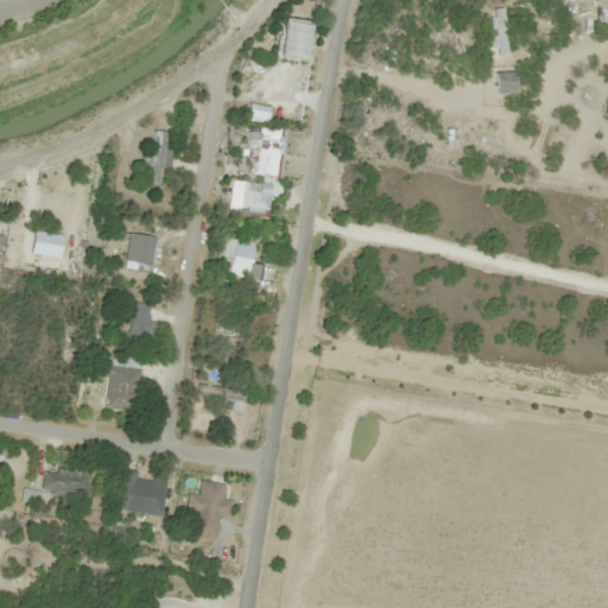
[(306,30),(286,20),(276,45),(265,71),(284,80),(306,30)]
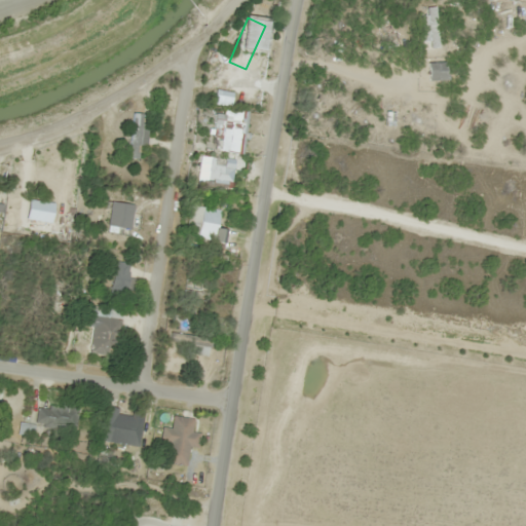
[(251,98),(242,98),(242,109),(251,109),(251,98)]
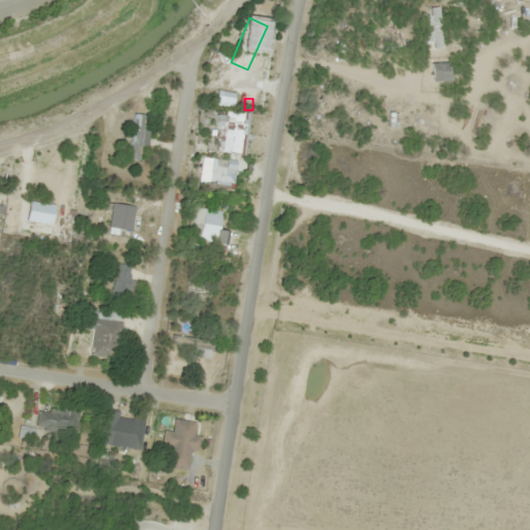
[(215,153),(244,155),(246,113),(227,112),(226,126),(210,125),(210,139),(216,140),(215,153)]
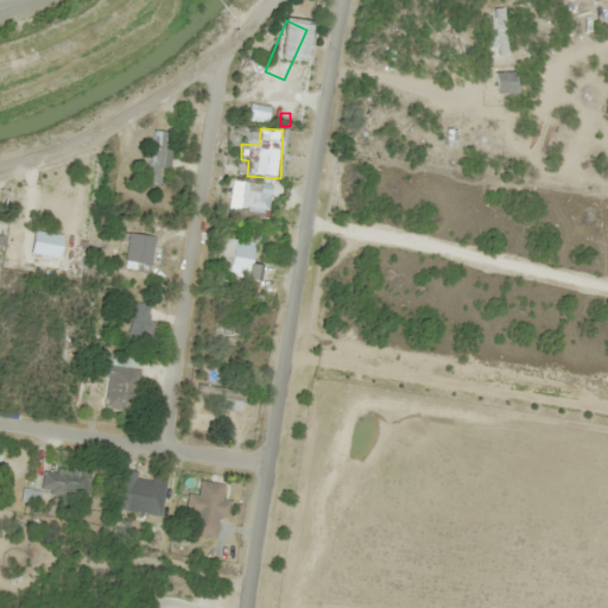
[(163,144),(163,132),(149,132),(149,184),(166,184),(166,144),(163,144)]
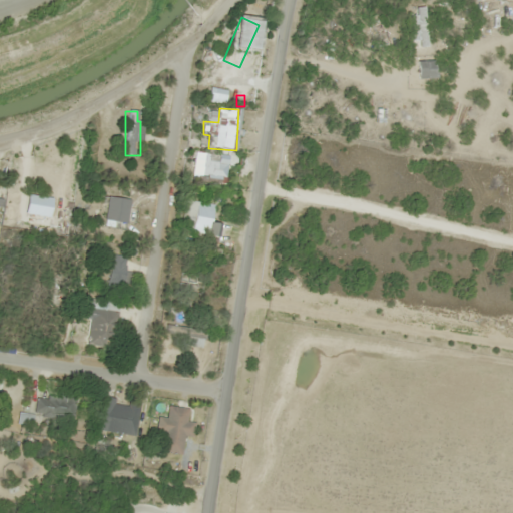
[(227,156),(194,153),(191,177),(224,180),(227,156)]
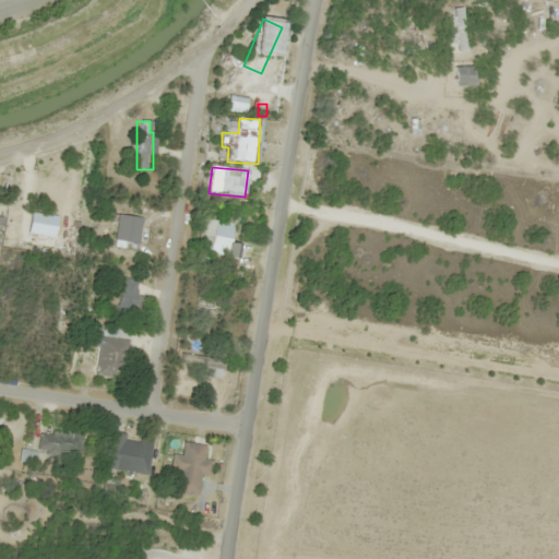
[(230,224),(202,219),(197,251),(236,258),(238,246),(227,245),(230,224)]
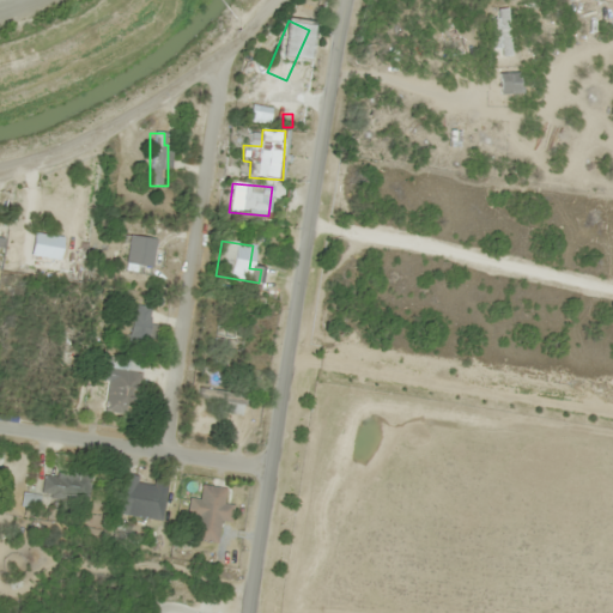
[(218,309),(247,313),(248,305),(218,302),(218,309)]
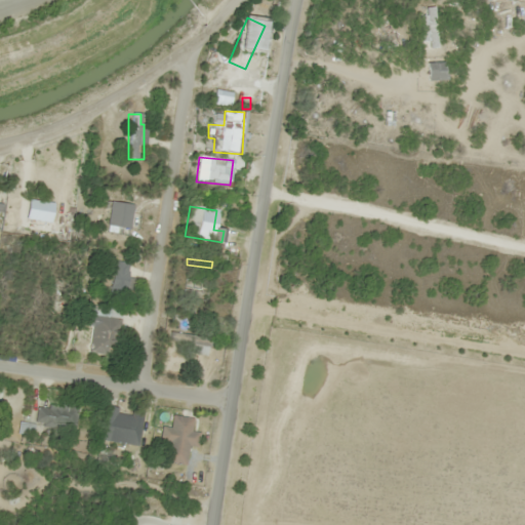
[(134,279),(114,274),(110,293),(129,298),(134,279)]
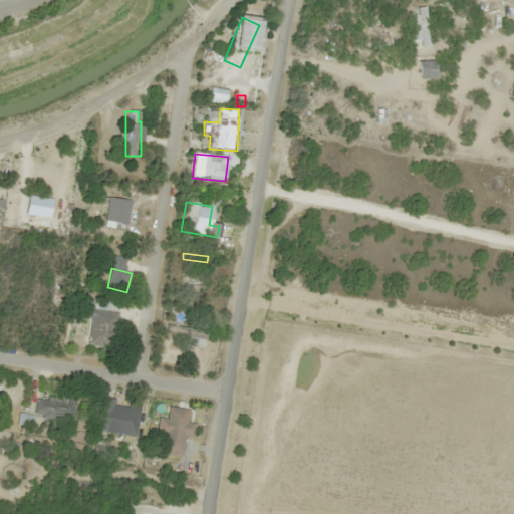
[(189,290),(200,293),(204,278),(184,273),(181,283),(190,285),(189,290)]
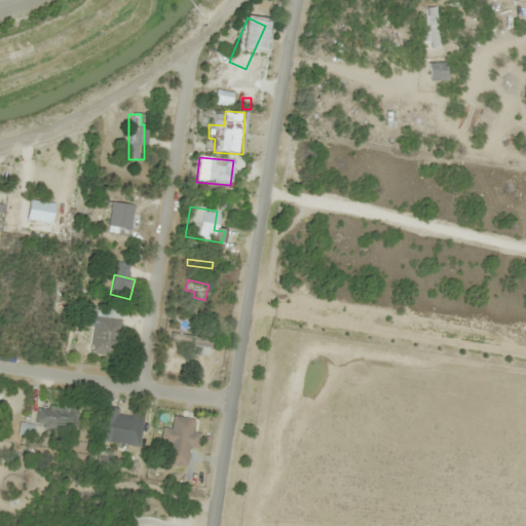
[(120,320),(100,316),(101,308),(78,305),(75,326),(91,328),(88,353),(116,357),(120,320)]
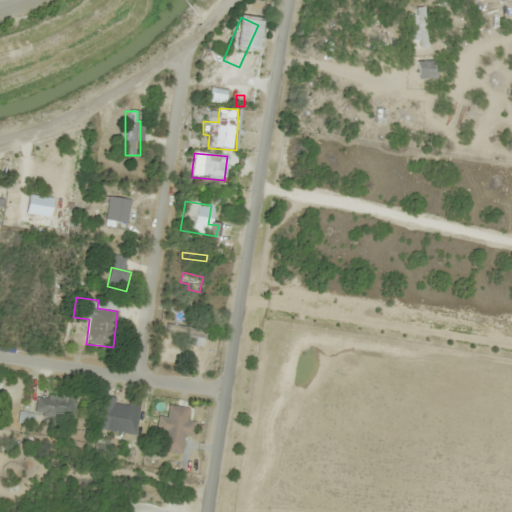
[(206,332),(167,321),(163,335),(202,345),(206,332)]
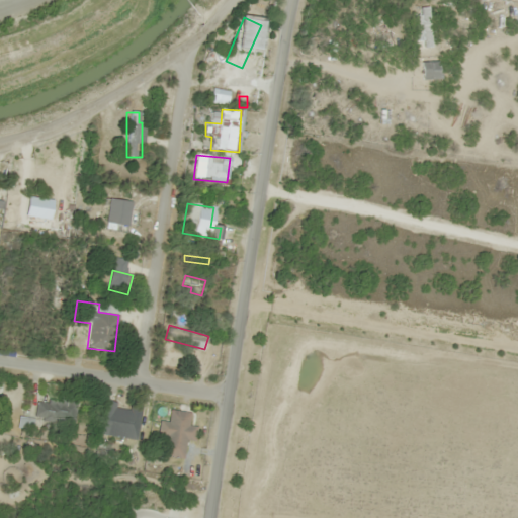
[(34,418),(75,424),(78,401),(37,395),(34,418)]
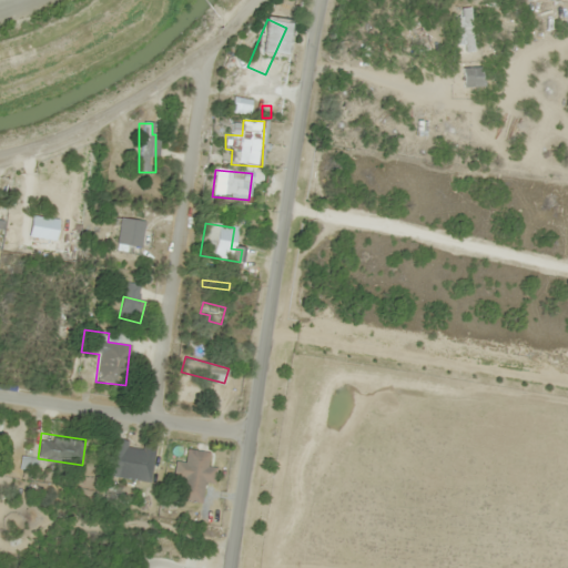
[(150,483),(155,445),(143,443),(143,447),(114,443),(110,477),(150,483)]
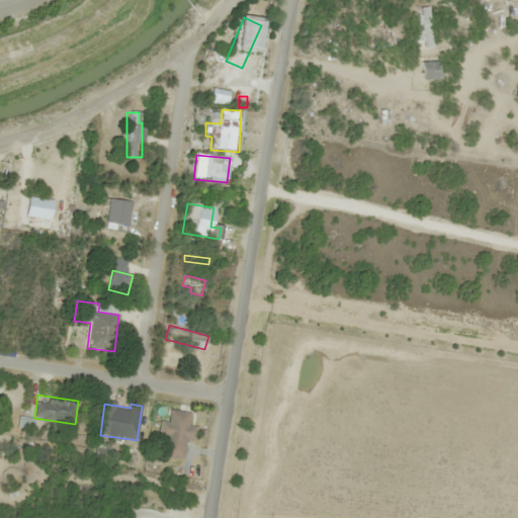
[(160,421),(158,436),(166,437),(164,456),(184,459),(187,439),(195,441),(197,427),(188,426),(190,414),(170,411),(169,422),(160,421)]
